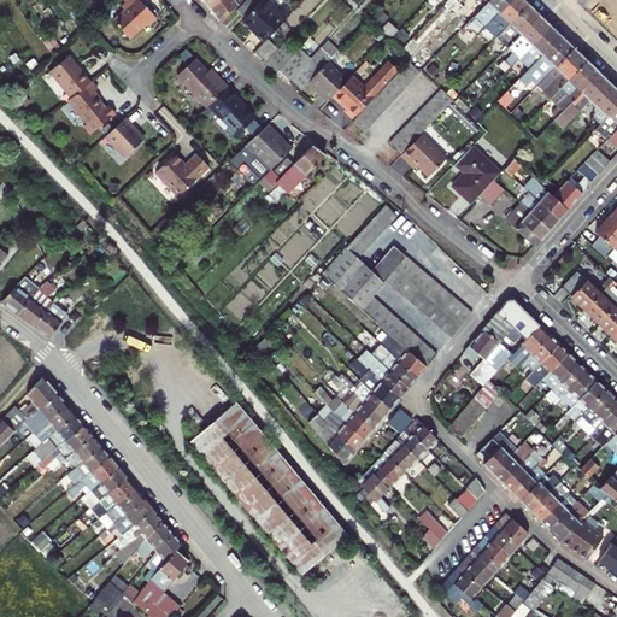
[(147,24),(150,27),(158,18),(141,0),(130,0),(123,7),(125,11),(115,22),(130,40),(147,24)]
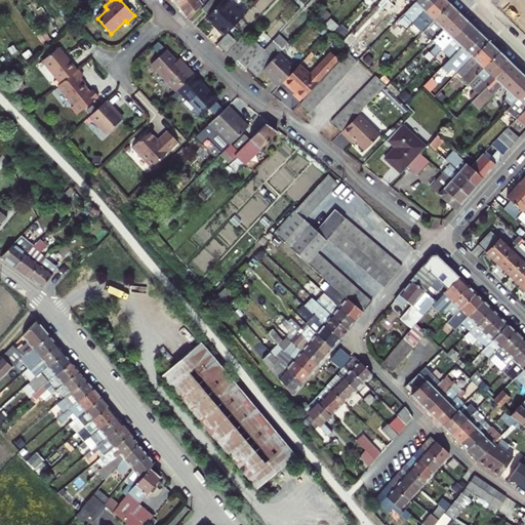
[(172,0),(179,8),(190,0),(172,0)]
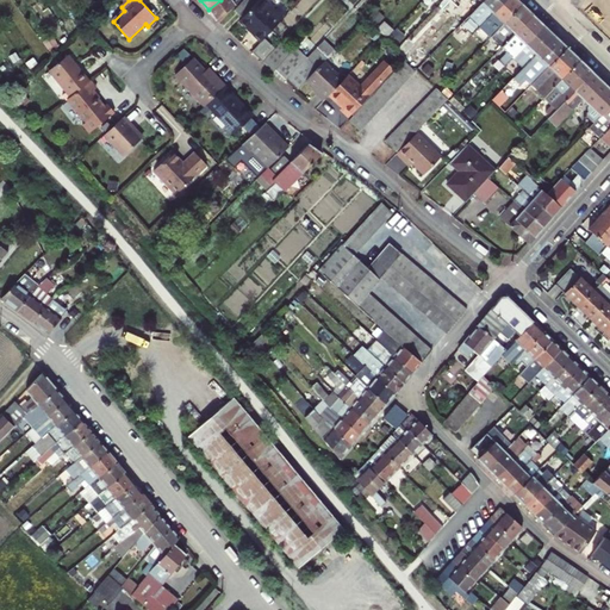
[(221,0),(209,10),(218,19),(235,7),(241,0),(221,0)]
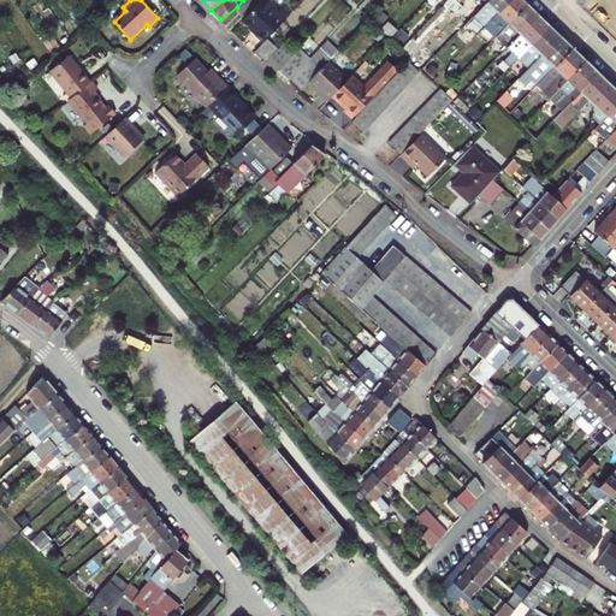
[(248,0),(238,11),(246,18),(259,5),(253,0),(248,0)]
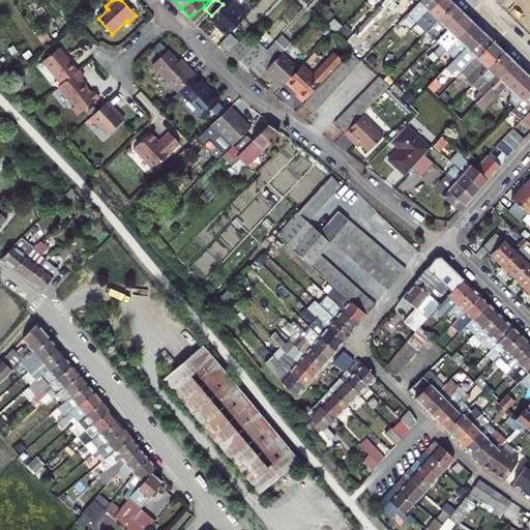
[(211,16),(209,19),(216,25),(219,25),(223,28),(222,30),(228,36),(230,33),(249,12),(245,8),(242,8),(241,9),(230,0),(226,0),(223,4),(211,16)]
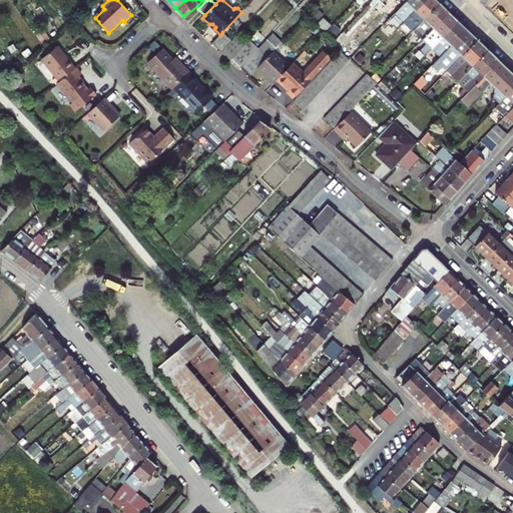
[(402,0),(406,3),(408,0),(374,0),(371,3),(376,8),(381,3),(386,7),(392,0),(402,0)]
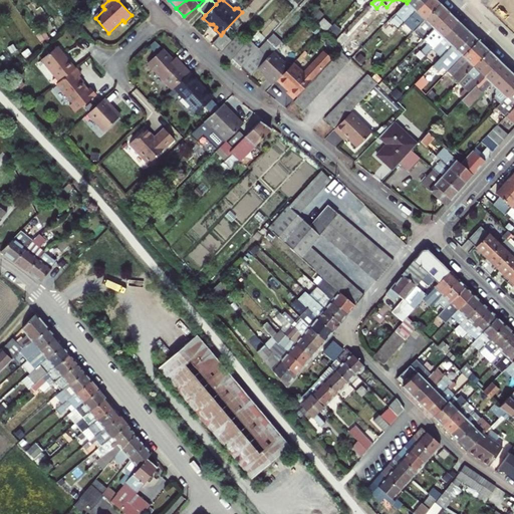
[(406,22),(426,0),(409,0),(407,3),(397,13),(406,22)]
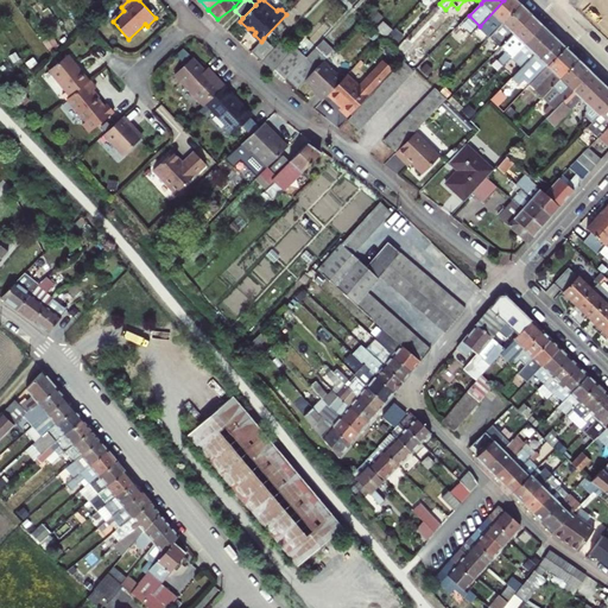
[(489,37),(520,4),(515,0),(504,0),(480,26),(489,37)]
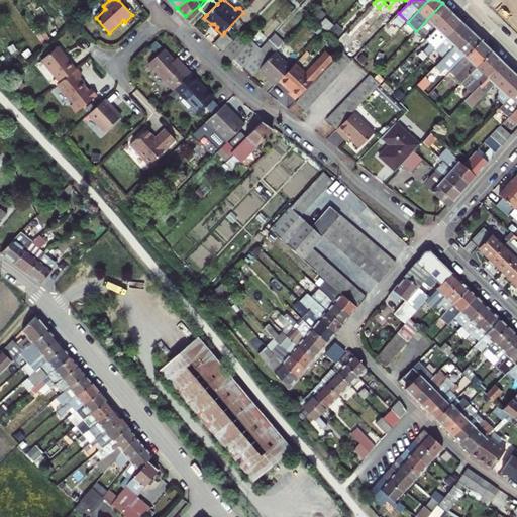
[(426,40),(452,13),(442,3),(416,31),(419,33),(415,38),(422,44),(426,40)]
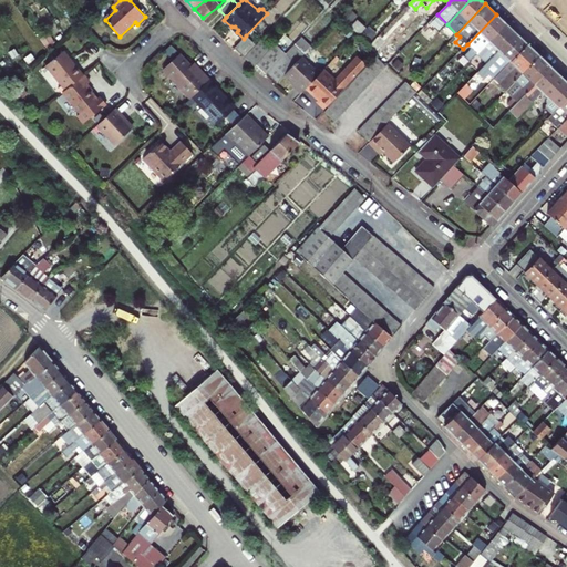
[(83,20),(91,13),(86,7),(79,13),(83,20)]
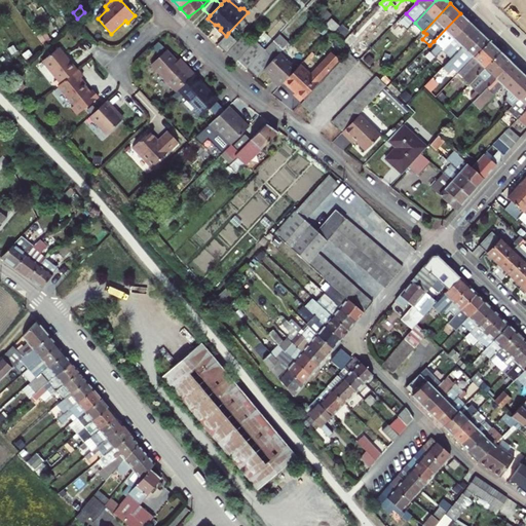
[(443,49),(470,22),(460,13),(434,41),(438,45),(430,52),(436,57),(443,49)]
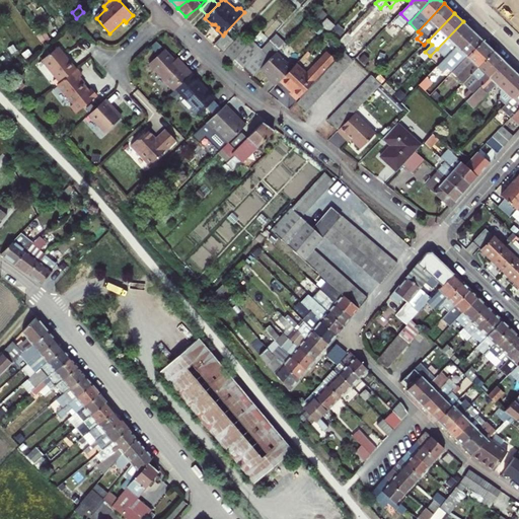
[(446,58),(472,30),(463,21),(437,49),(446,58)]
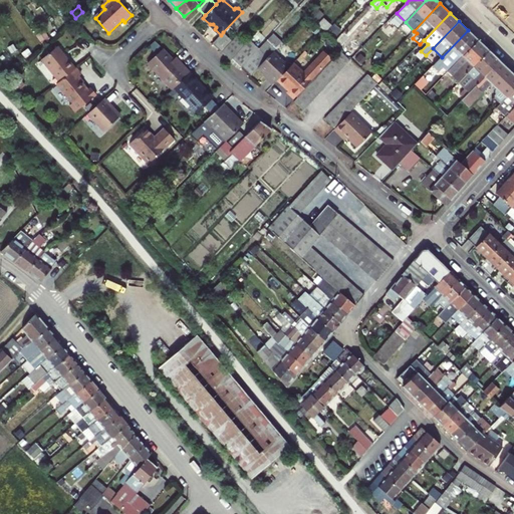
[(46,33),(51,40),(59,33),(53,27),(46,33)]
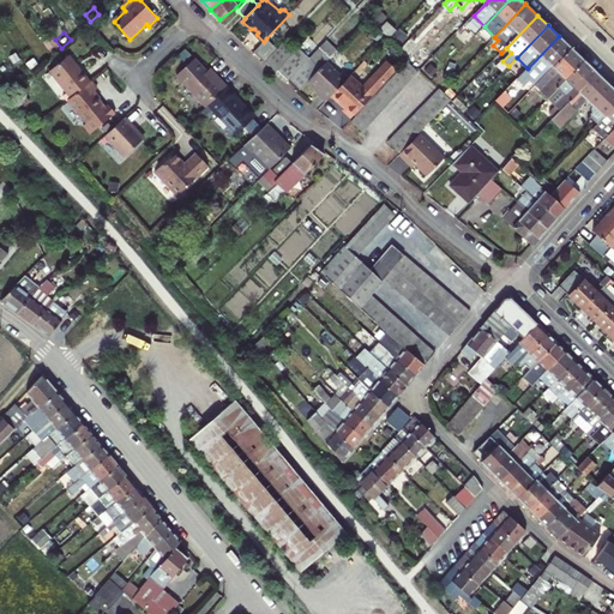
[(542,79),(572,48),(559,36),(528,68),(497,101),(504,108),(515,96),(529,80),(536,73),(542,79)]
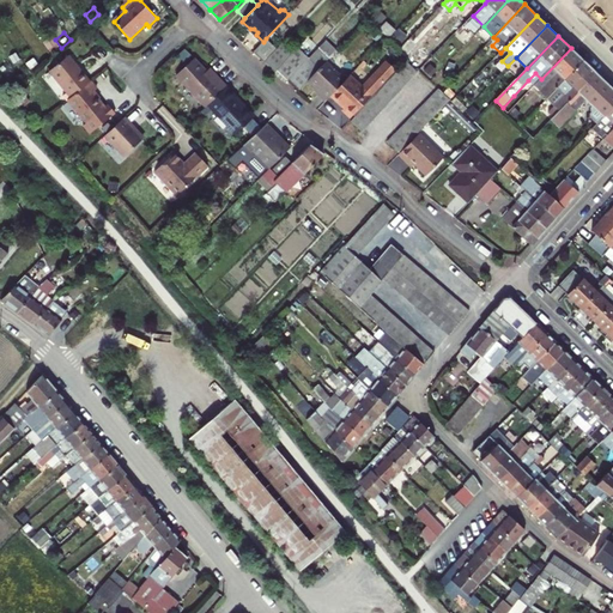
[(263,42),(255,50),(266,61),(277,49),(266,38),(263,42)]
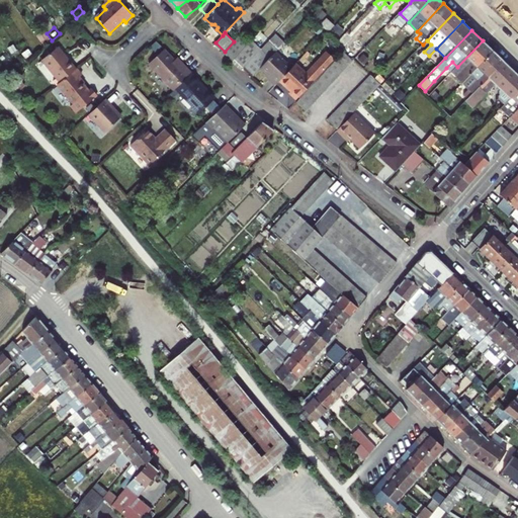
[(225,52),(224,52),(234,61),(235,59),(248,46),(239,36),(234,41),(225,52)]
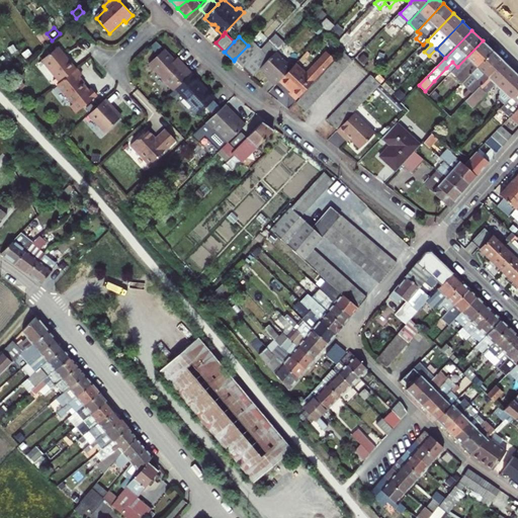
[(343,46),(347,50),(356,40),(351,36),(343,46)]
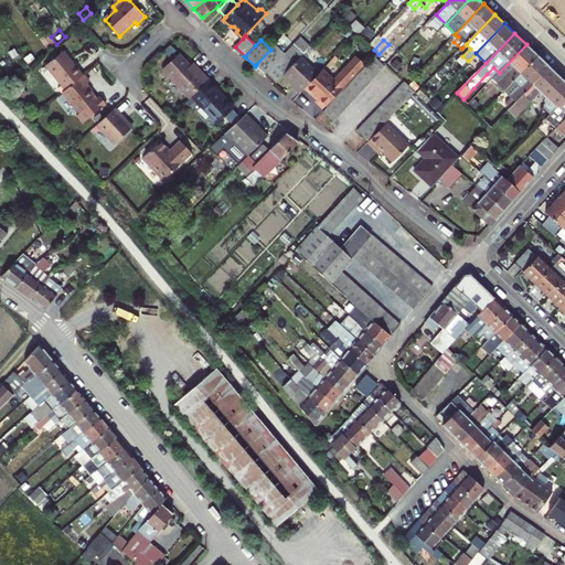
[(267,73),(288,51),(278,41),(270,50),(256,64),(267,73)]
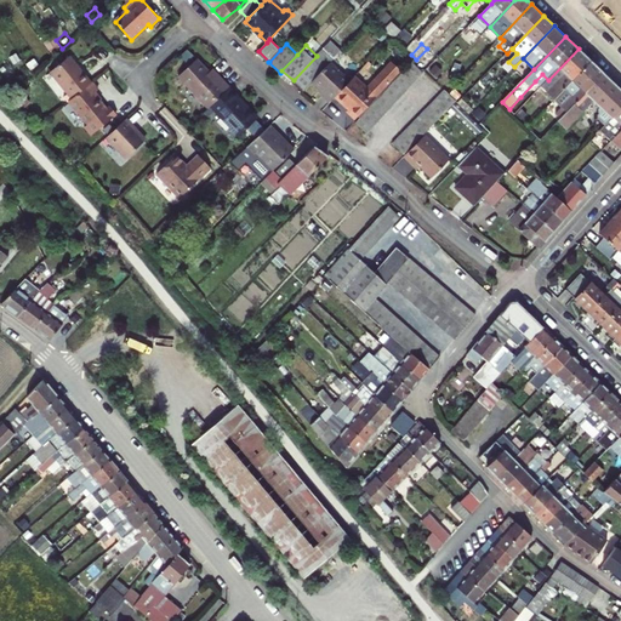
[(313,83),(330,63),(336,58),(324,47),(317,56),(294,80),(305,91),(313,83)]
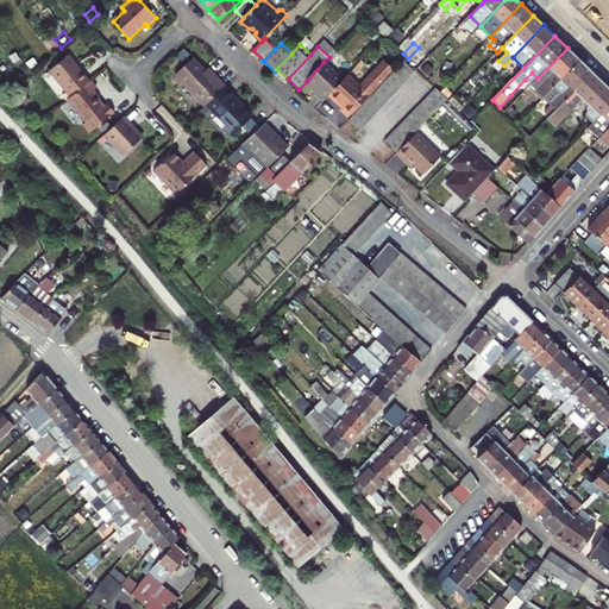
[(544,98),(579,60),(567,48),(538,79),(531,86),(544,98)]
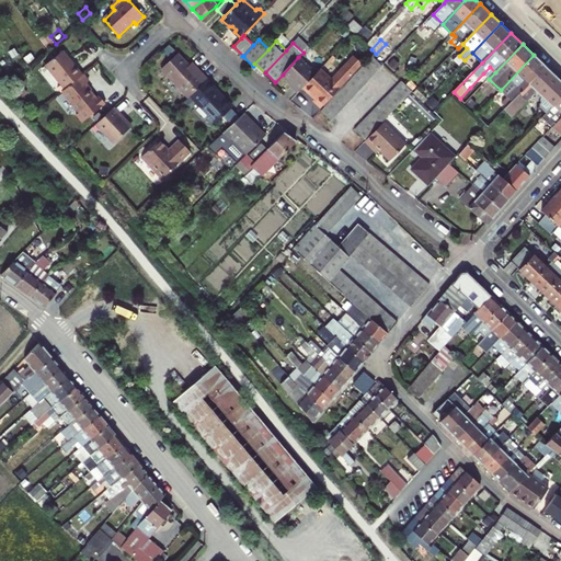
[(180,53),(163,69),(178,84),(189,98),(209,79),(198,67),(196,69),(192,65),(180,53)]
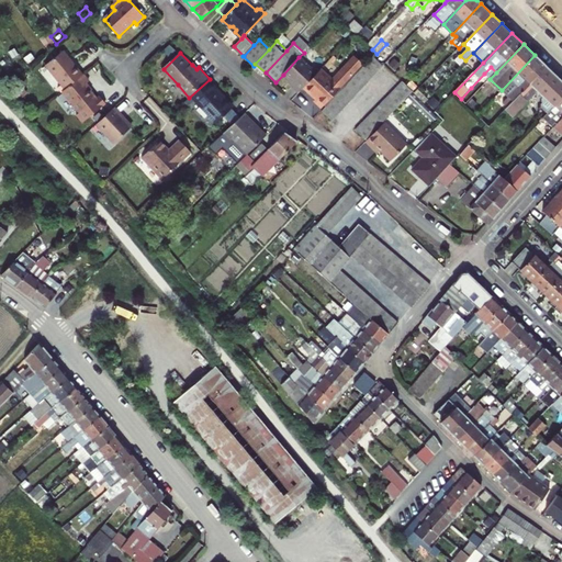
[(32,66),(38,60),(37,59),(34,54),(27,59),(32,66)]
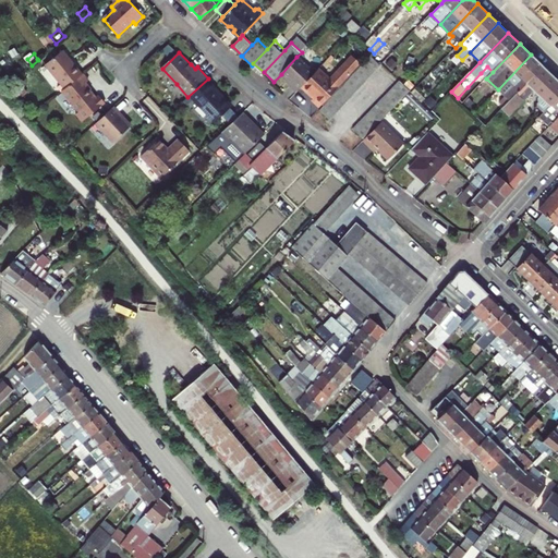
[(63,53),(46,69),(64,88),(83,74),(63,53)]
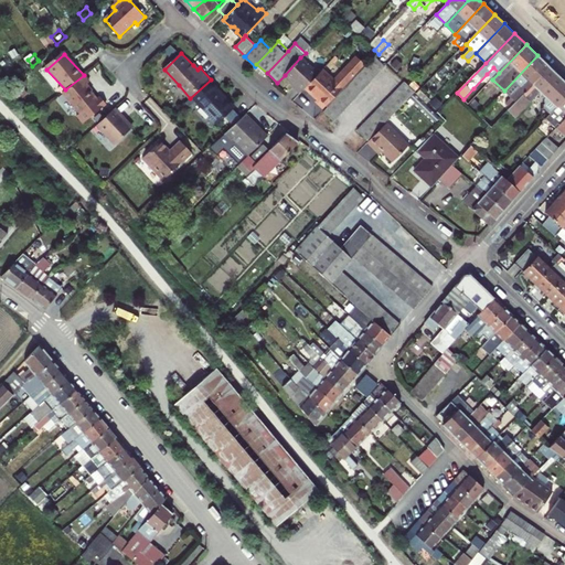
[(511,108),(550,67),(537,55),(504,91),(511,97),(505,103),(511,108)]
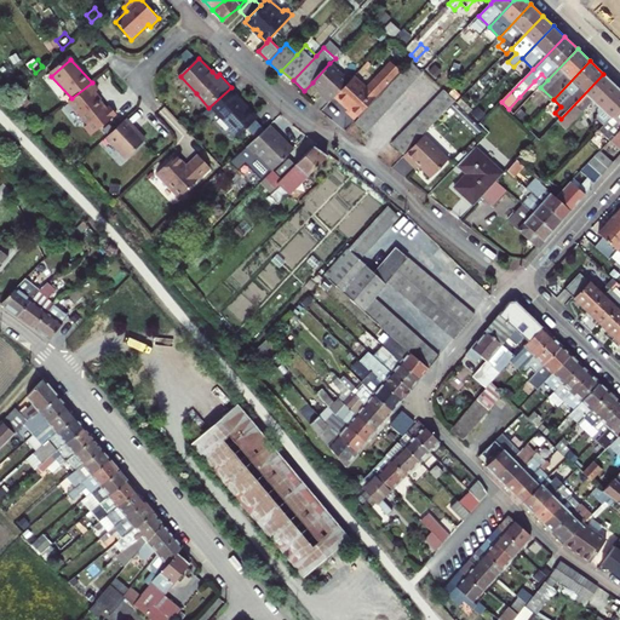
[(411,62),(401,73),(357,120),(354,122),(367,135),(379,122),(424,73),(411,62)]
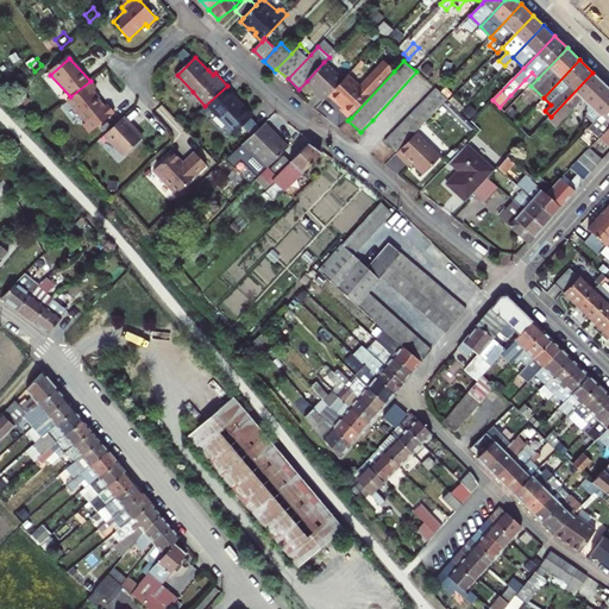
[(328,94),(341,81),(324,62),(307,81),(313,87),(318,92),(315,94),(322,101),(328,94)]
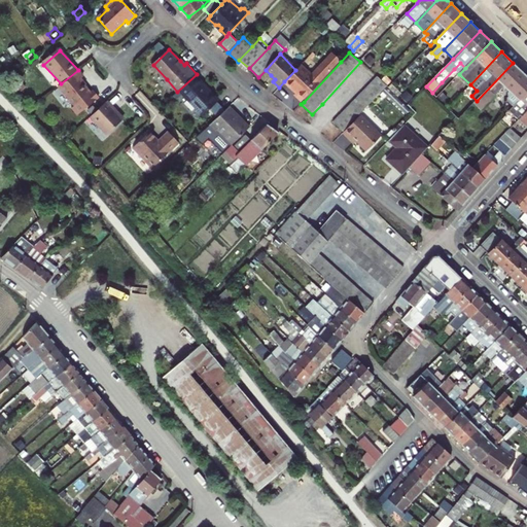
[(304,102),(341,62),(332,54),(312,75),(301,65),(295,70),(284,81),(292,90),(293,89),(297,93),(295,95),(304,102)]
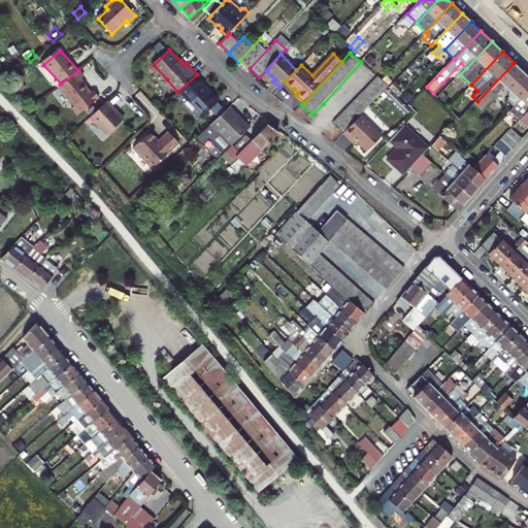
[(455,69),(460,74),(466,68),(461,63),(455,69)]
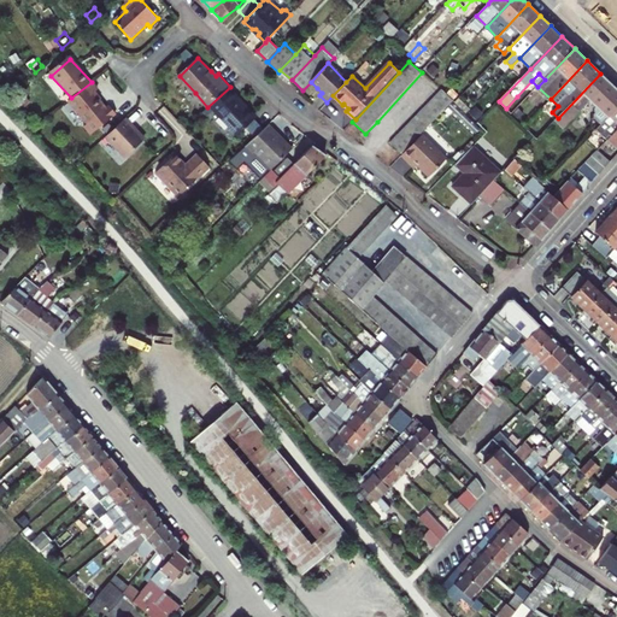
[(558,118),(554,121),(563,129),(591,100),(594,104),(593,105),(593,110),(594,111),(593,112),(593,116),(601,124),(616,107),(616,89),(600,74),(558,118)]
